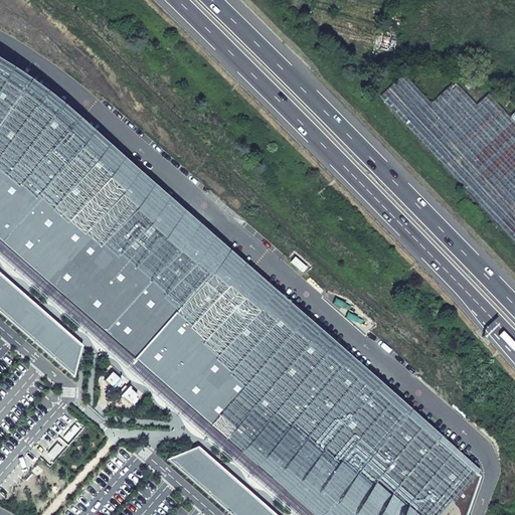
[(0,246),(9,255),(46,288),(94,329),(117,349),(210,432),(306,514),(466,514),(480,476),(407,413),(294,314),(132,172),(59,109),(29,83),(0,64),(0,246)]
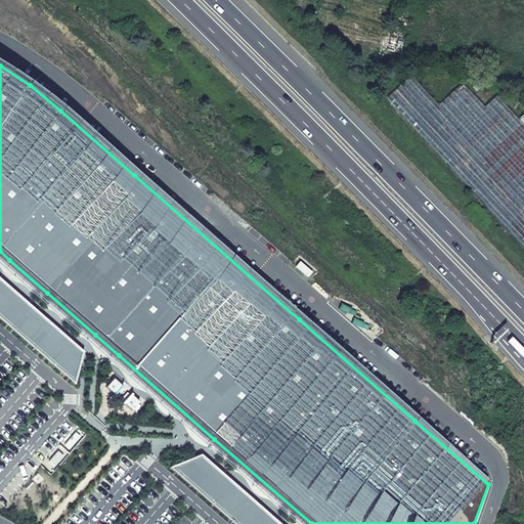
[(523,125),(519,120),(496,95),(483,107),(462,83),(438,104),(410,76),(386,97),(430,145),(523,246),(523,125)]
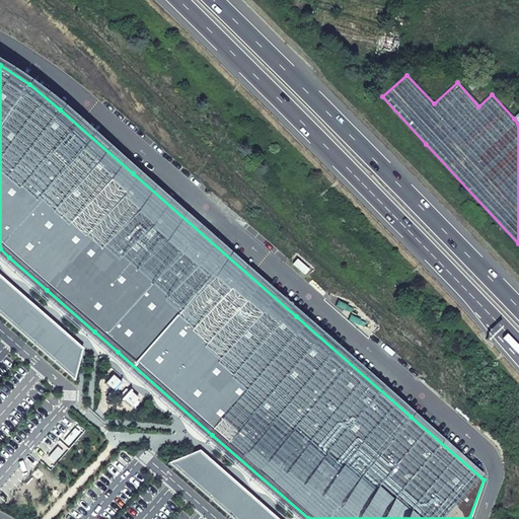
[(0,316),(74,381),(79,361),(82,349),(0,276),(0,316)]
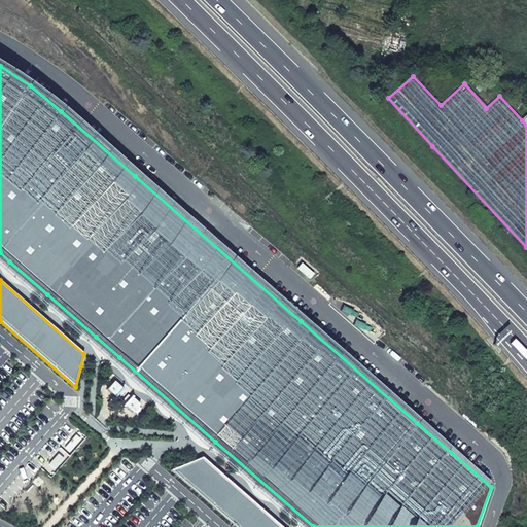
[(124,390),(115,382),(108,390),(116,398),(124,390)]
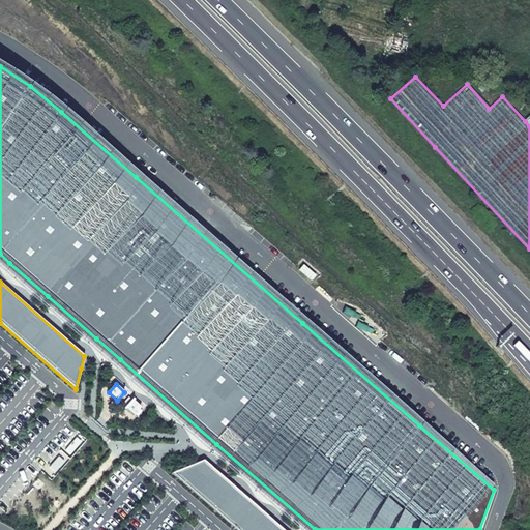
[(143,408),(134,400),(126,409),(136,416),(143,408)]
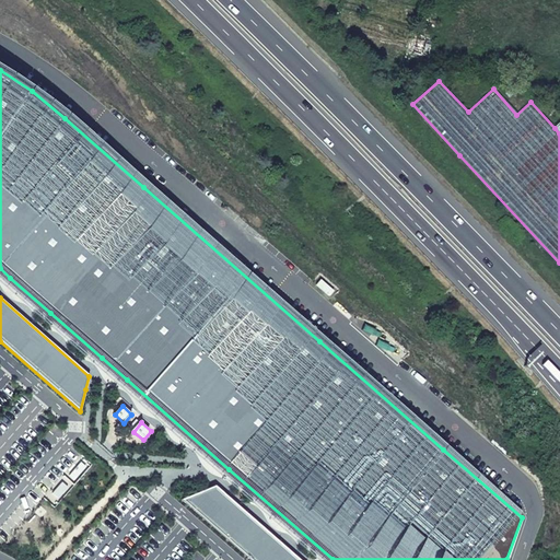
[(80,463),(69,475),(74,480),(85,467),(80,463)]
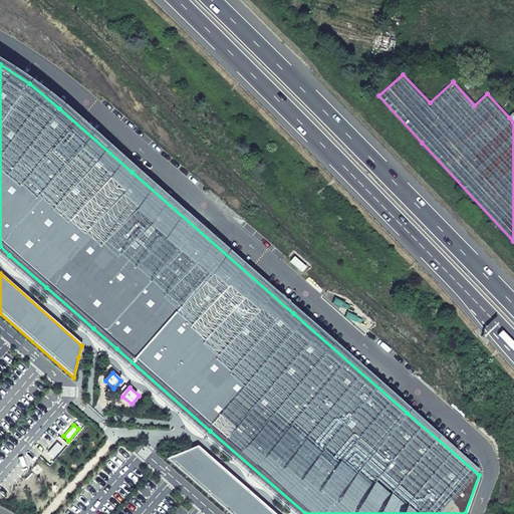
[(166,459),(229,513),(274,513),(197,446),(166,459)]
